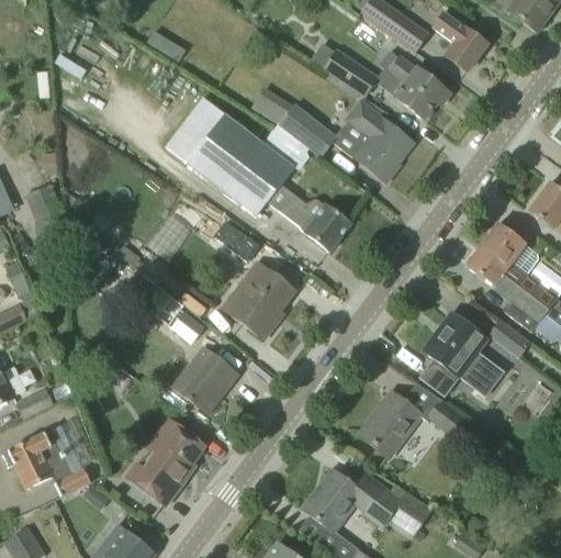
[(351,0),(350,1),(362,9),(360,13),(416,53),(430,32),(384,0),(351,0)]
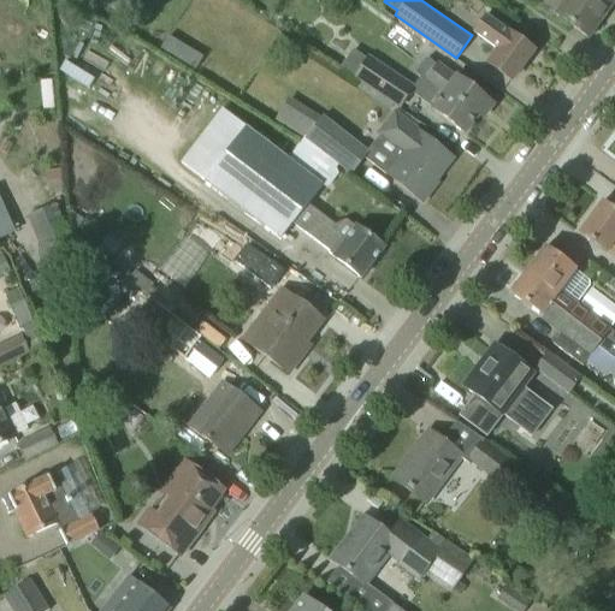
[(486,3),(483,0),(462,0),(480,11),(486,3)]
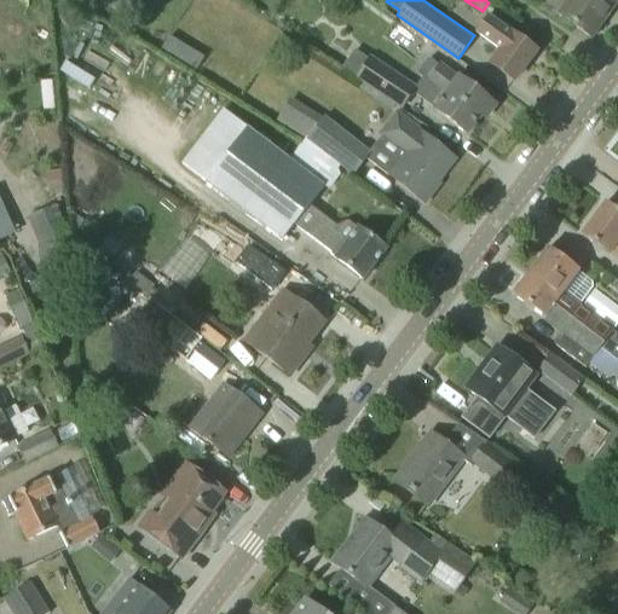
[(543,0),(591,34),(614,0),(543,0)]
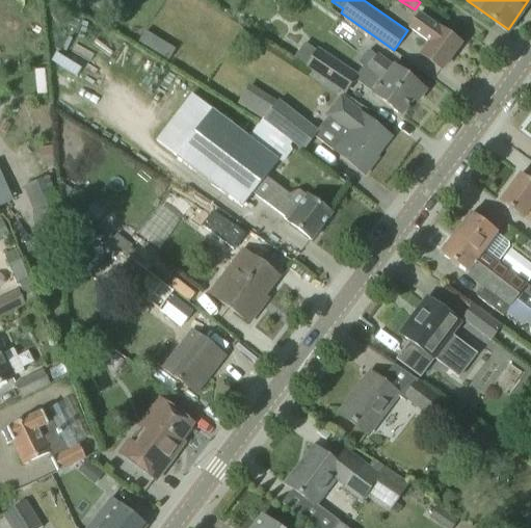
[(460,41),(420,10),(410,23),(430,37),(421,51),(442,66),(460,41)]
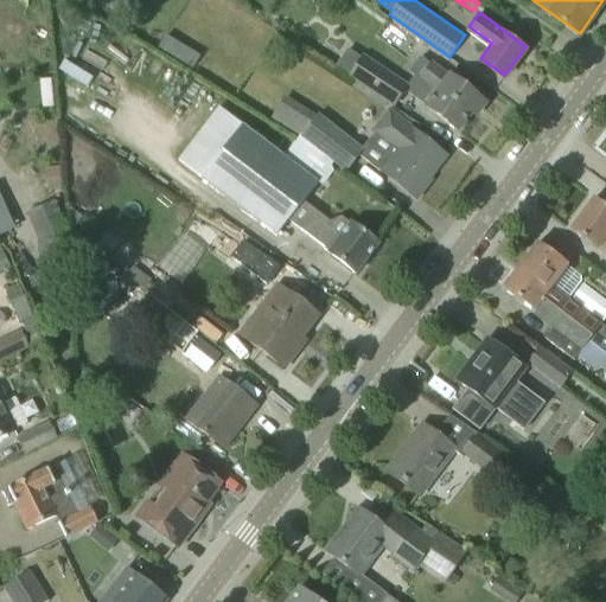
[(407,83),(363,52),(362,55),(349,45),(337,64),(394,102),(407,83)]
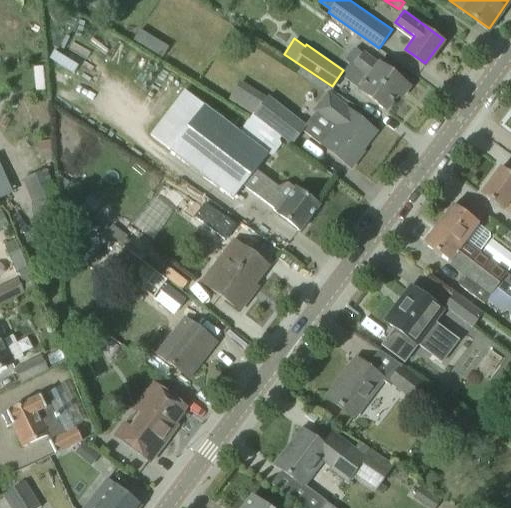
[(394,72),(391,70),(396,64),(384,54),(379,61),(379,62),(364,51),(355,63),(369,74),(359,87),(370,95),(386,107),(398,92),(401,95),(409,84),(394,72)]
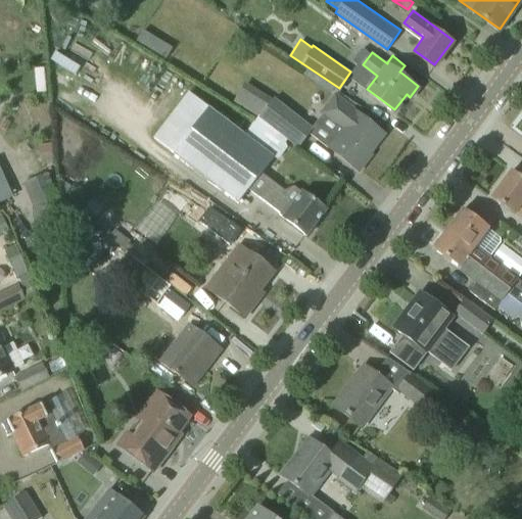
[(249,77),(236,97),(256,110),(270,90),(249,77)]
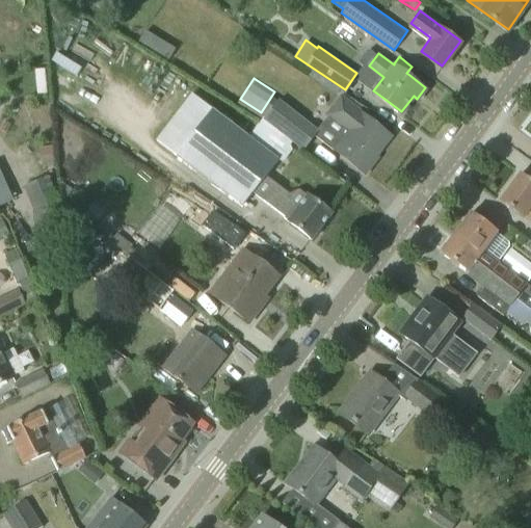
[(192,90),(157,136),(177,153),(243,204),(253,190),(266,173),(279,157),(212,106),(192,90)]
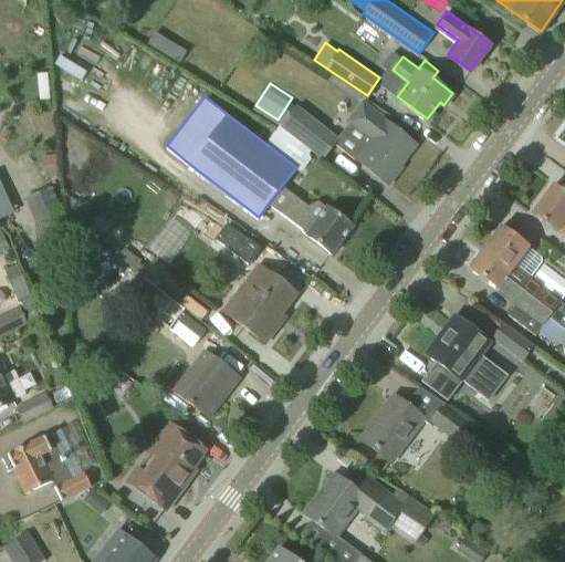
[(416,142),(362,101),(346,120),(363,133),(348,152),(382,177),(382,176),(389,181),(401,166),(394,160),(399,153),(404,157),(416,142)]
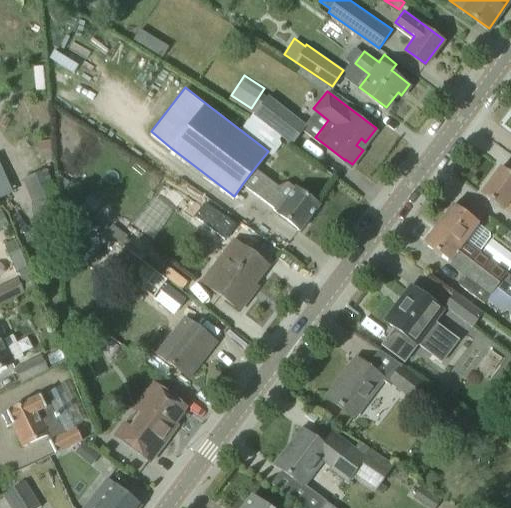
[(252,113),(292,143),(304,128),(307,123),(305,122),(268,93),(265,98),(254,111),(252,113)]
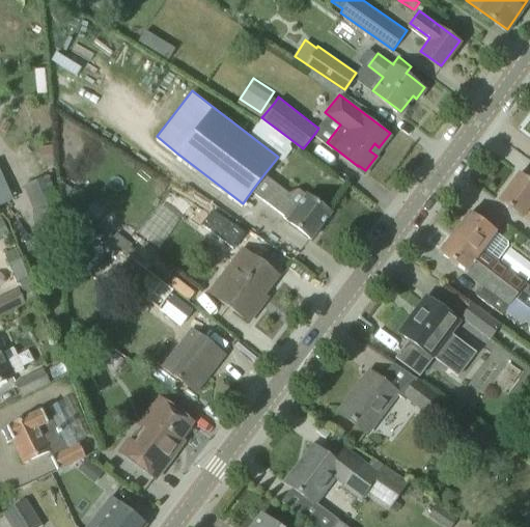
[(529,176),(520,170),(499,198),(522,215),(523,214),(529,219),(529,176)]
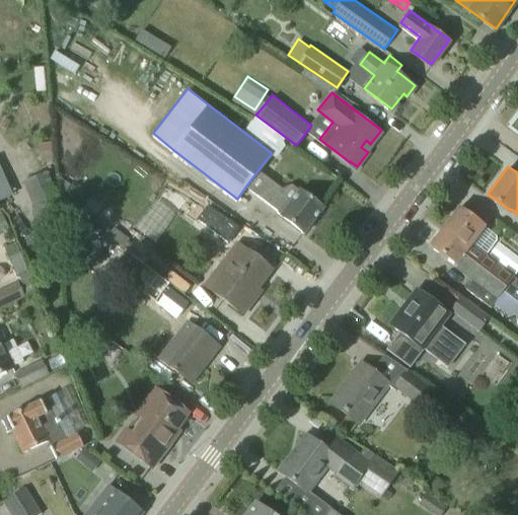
[(260,168),(246,186),(257,193),(278,209),(277,210),(304,231),(323,206),(300,188),(292,181),(283,186),(260,168)]
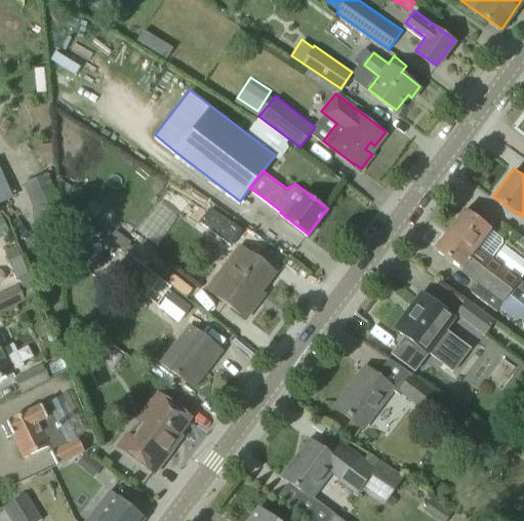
[(210,205),(199,221),(232,243),(242,228),(210,205)]
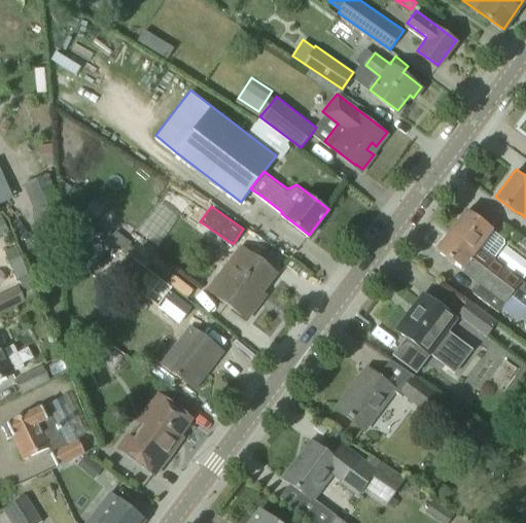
[(466,207),(450,230),(476,248),(470,255),(514,287),(511,292),(525,303),(525,281),(523,279),(524,277),(494,255),(505,241),(504,236),(492,227),(483,219),(466,207)]
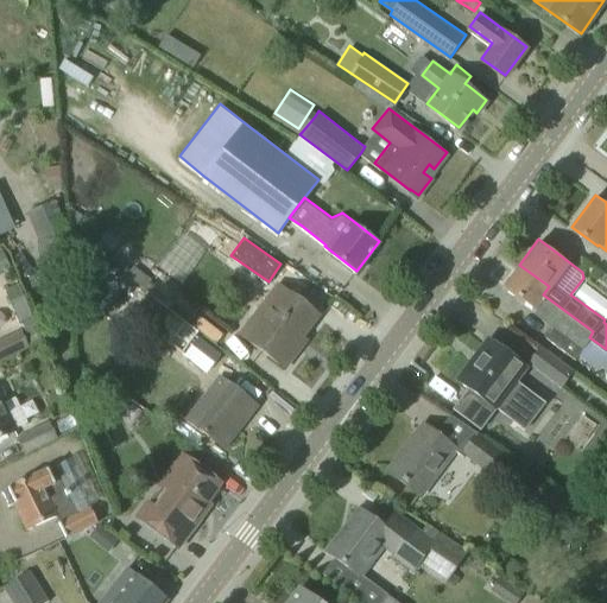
[(0,246),(0,267),(12,261),(4,245),(0,246)]
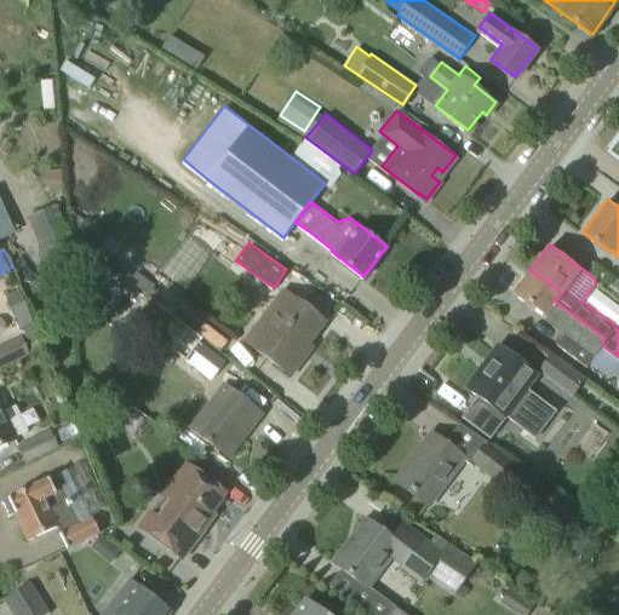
[(588,361),(589,360),(609,374),(614,373),(615,369),(618,372),(618,356),(601,344),(605,338),(554,300),(560,292),(529,270),(514,291),(533,305),(565,329),(557,339),(588,361)]
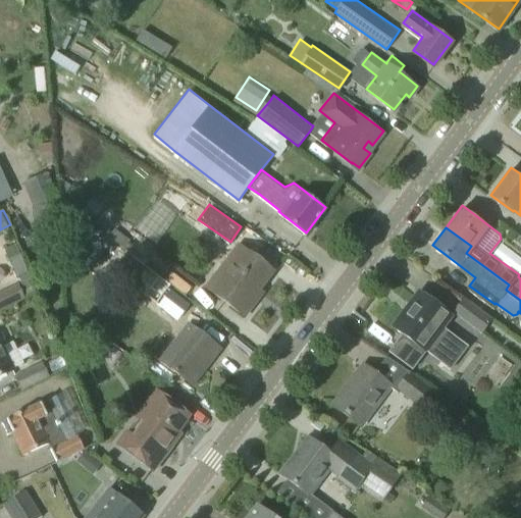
[(273,269),(257,257),(239,243),(207,285),(245,313),(257,297),(254,295),(273,269)]
